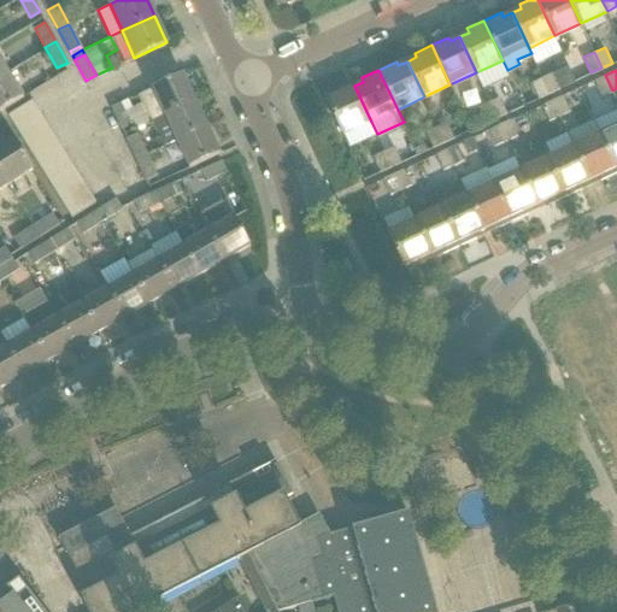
[(6,71),(0,75),(0,110),(22,96),(6,71)]
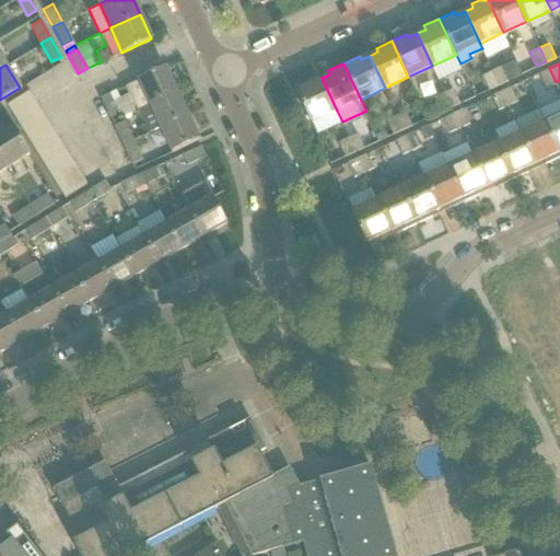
[(501,65),(491,69),(498,83),(508,79),(501,65)]
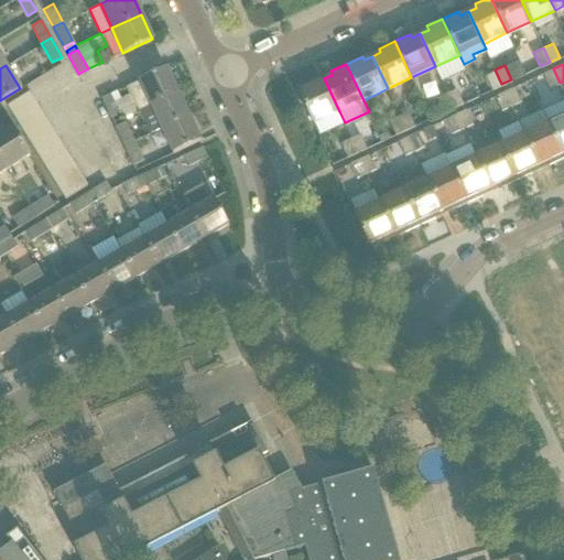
[(139,79),(150,104),(176,92),(165,67),(139,79)]
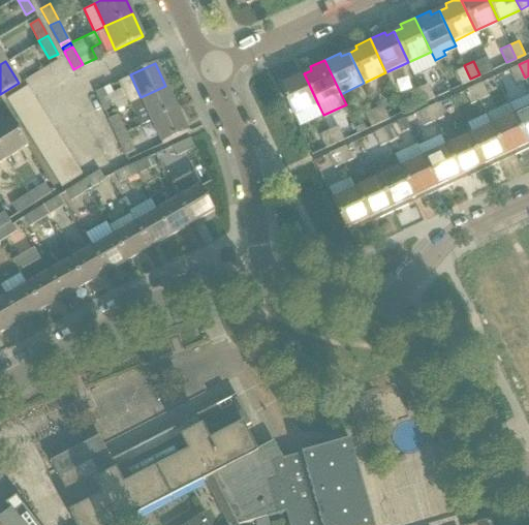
[(525,78),(519,64),(509,68),(516,82),(525,78)]
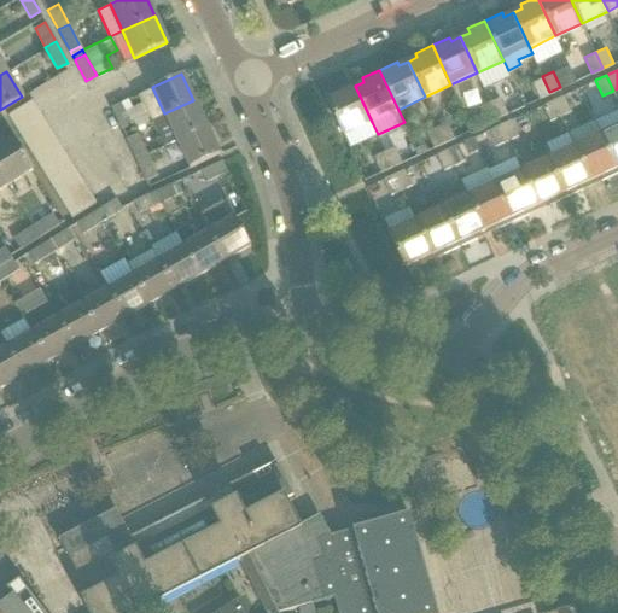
[(549,92),(542,76),(531,81),(538,97),(549,92)]
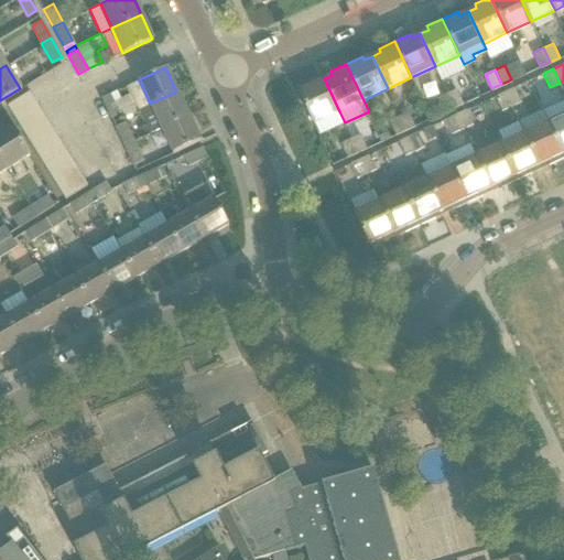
[(339,111),(324,78),(316,82),(314,78),(299,86),(300,88),(299,89),(314,122),(339,111)]
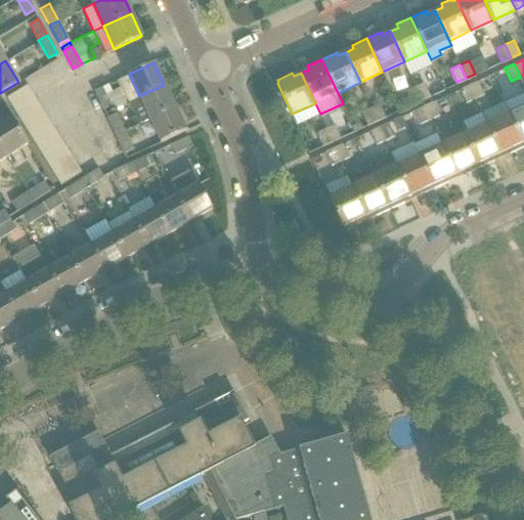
[(478,80),(469,84),(475,97),(484,93),(478,80)]
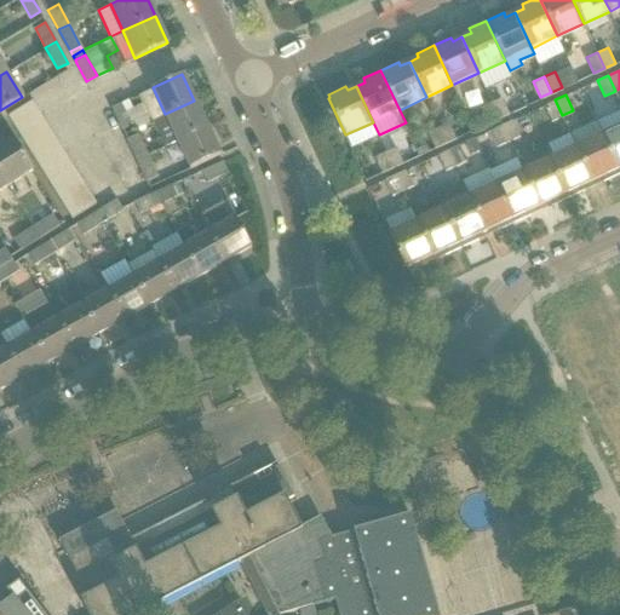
[(503,96),(492,101),(499,116),(510,111),(503,96)]
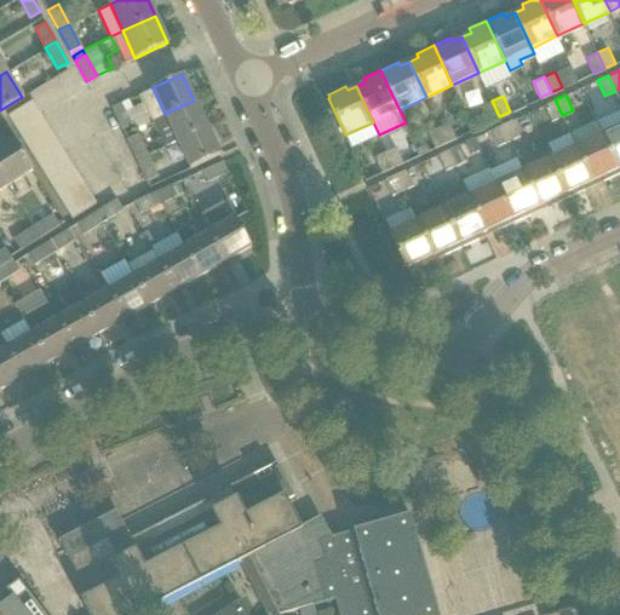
[(7,114),(15,125),(40,110),(33,98),(7,114)]
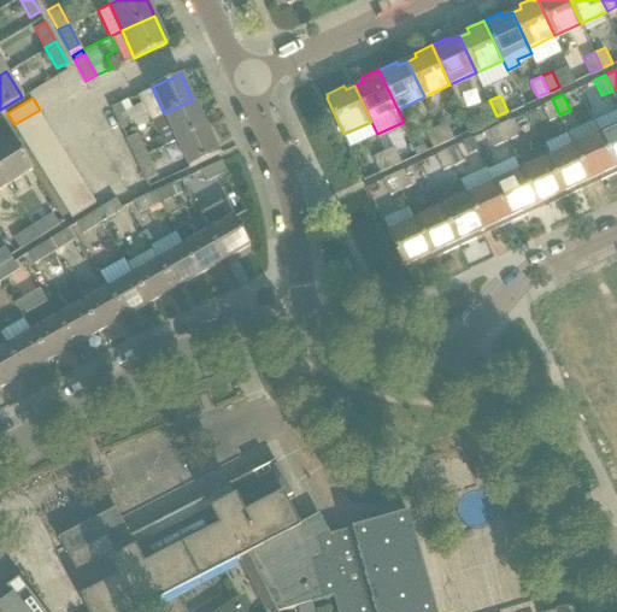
[(559,115),(552,99),(541,104),(548,119),(559,115)]
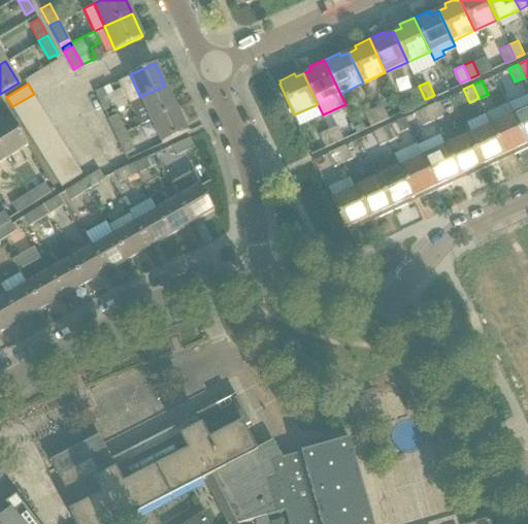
[(95,90),(103,109),(113,104),(104,86),(95,90)]
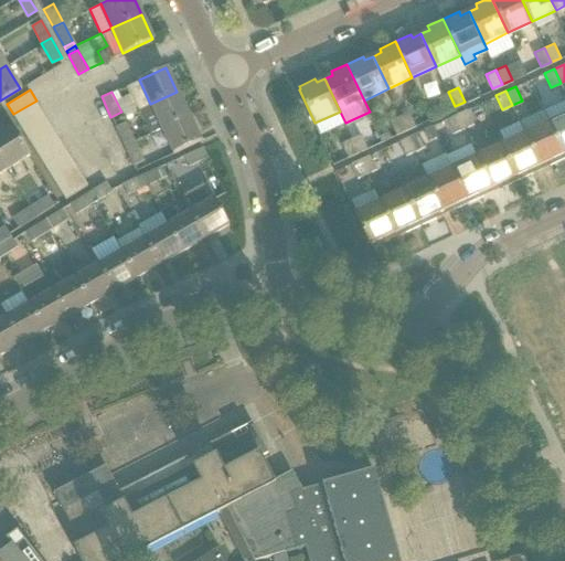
[(150,104),(139,108),(150,133),(161,128),(188,115),(177,92),(150,104)]
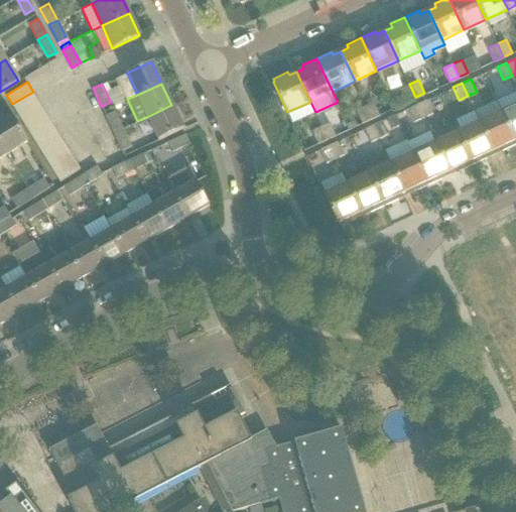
[(415,97),(409,84),(400,88),(406,101),(415,97)]
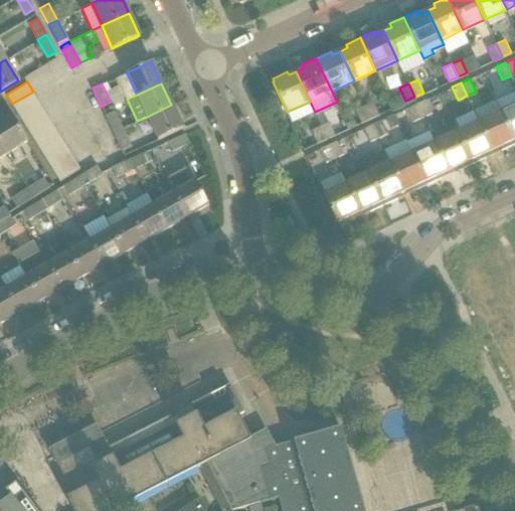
[(12,104),(18,114),(39,101),(33,92),(12,104)]
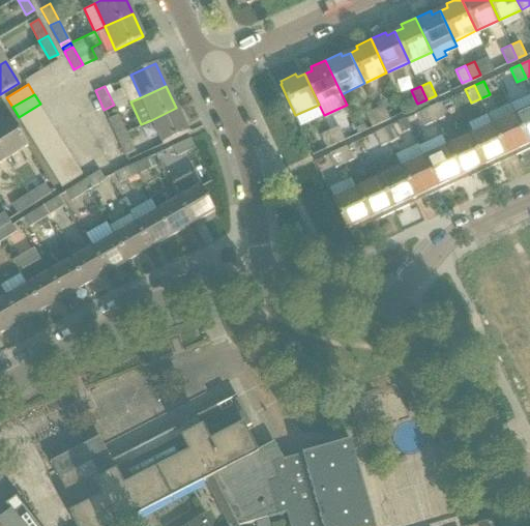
[(438,101),(429,106),(435,120),(444,116),(438,101)]
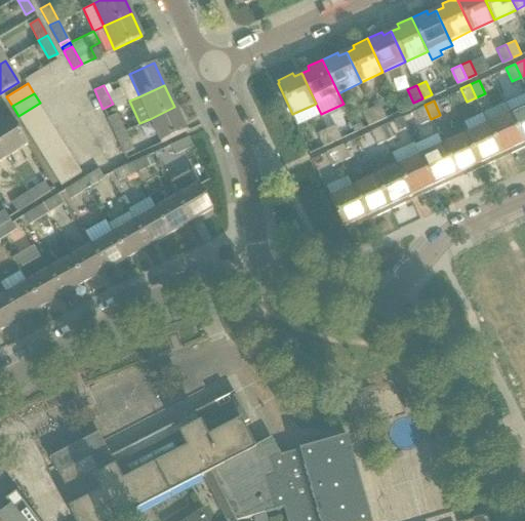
[(505,101),(483,111),(488,121),(487,121),(501,152),(509,149),(511,152),(524,145),(524,144),(510,111),(509,111),(505,101)]
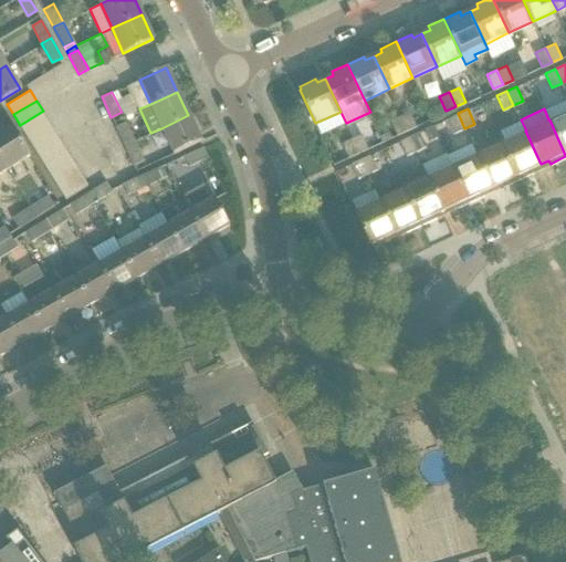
[(20,125),(27,135),(49,121),(43,111),(20,125)]
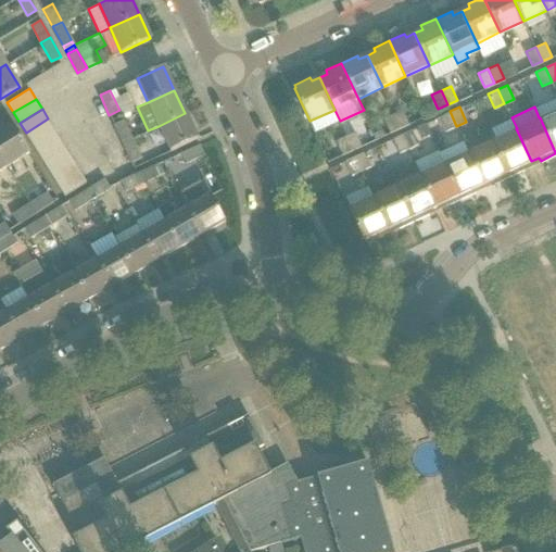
[(403,109),(393,113),(400,127),(409,123),(403,109)]
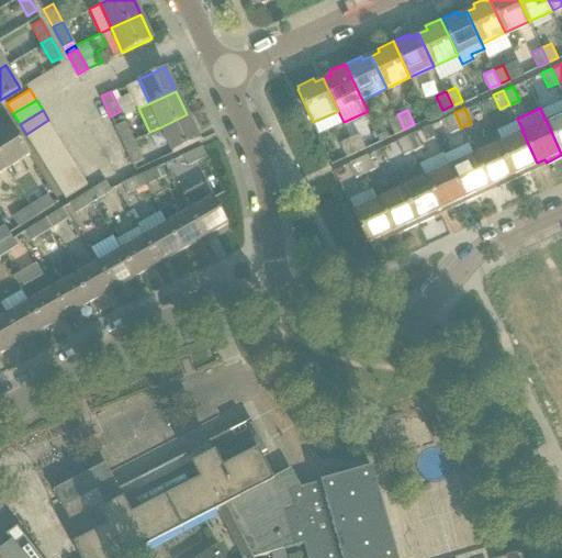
[(561,110),(546,119),(561,154),(561,110)]
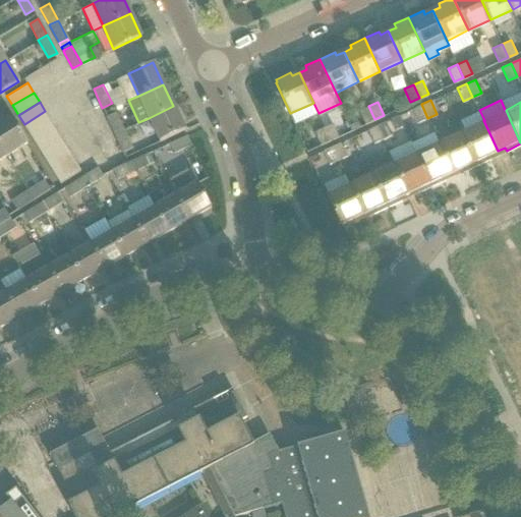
[(427,118),(421,104),(412,109),(418,122),(427,118)]
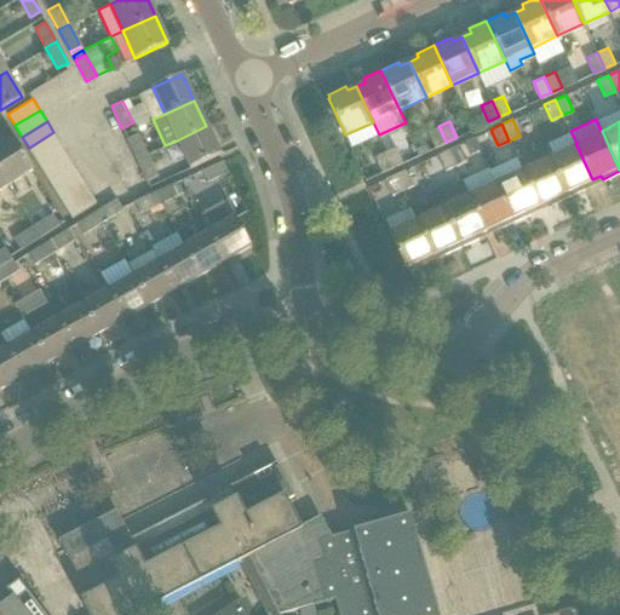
[(206,126),(177,141),(189,167),(219,154),(206,126)]
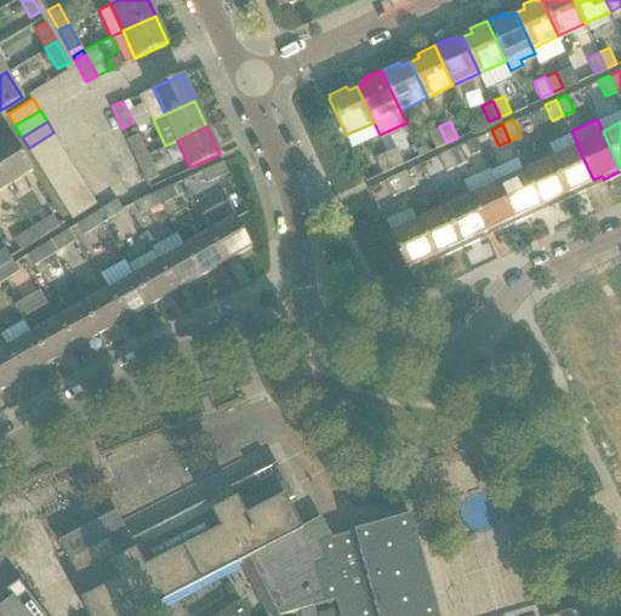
[(446,142),(439,126),(428,131),(436,147),(446,142)]
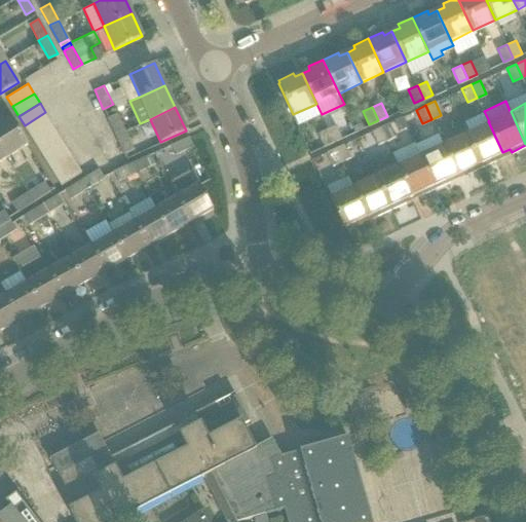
[(25,125),(31,135),(51,122),(45,112),(25,125)]
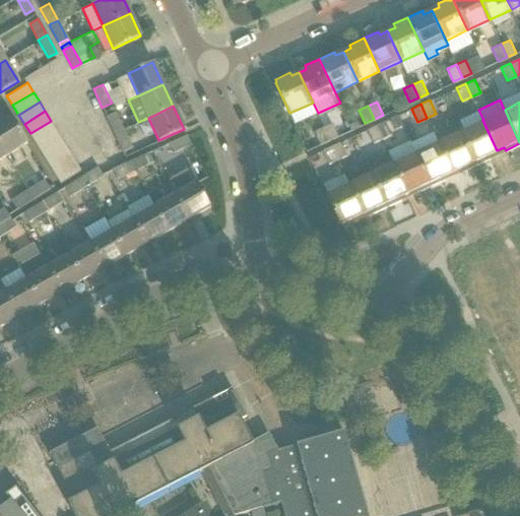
[(106,116),(114,133),(123,129),(115,112),(106,116)]
